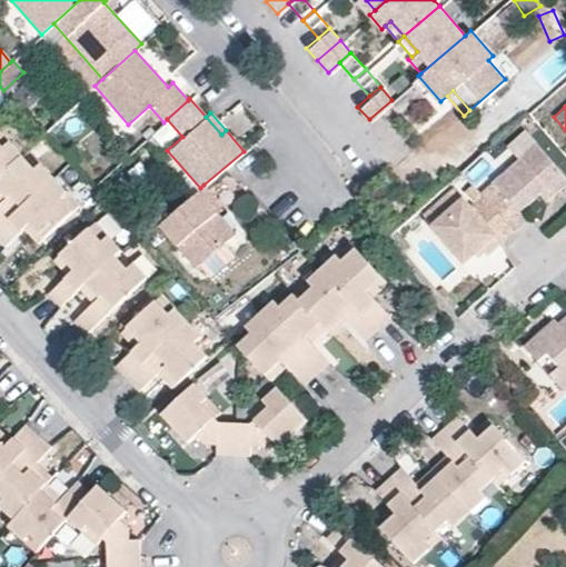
[(0,172),(21,153),(0,131),(0,172)]
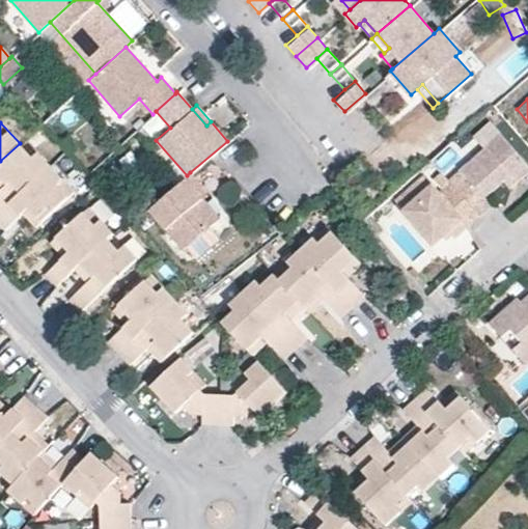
[(527,169),(527,164),(499,132),(457,168),(467,179),(454,189),(477,215),(490,203),(483,196),(501,179),(510,172),(517,179),(527,169)]
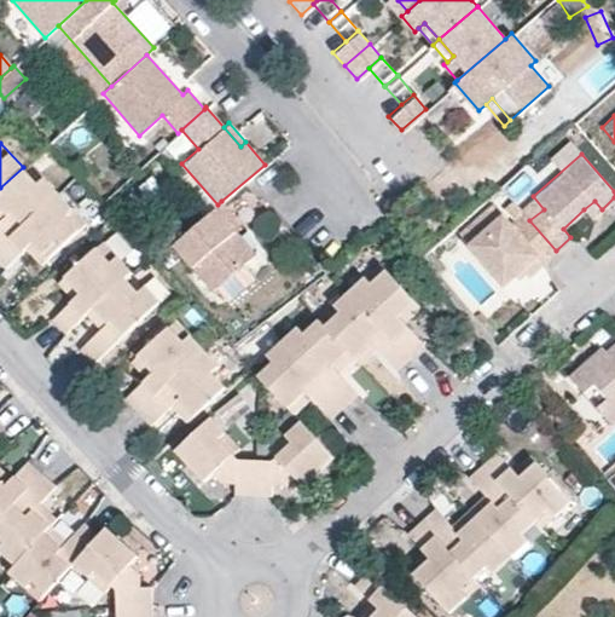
[(0,243),(57,191),(41,176),(35,182),(23,167),(0,188),(0,208),(5,214),(0,218),(0,243)]
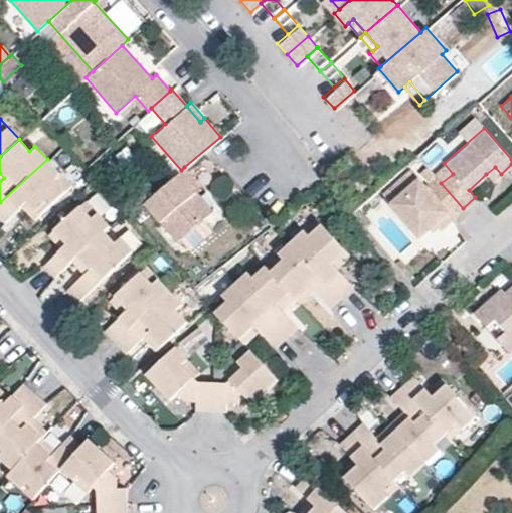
[(38,214),(70,184),(47,159),(0,202),(0,218),(3,221),(21,205),(25,201),(38,214)]
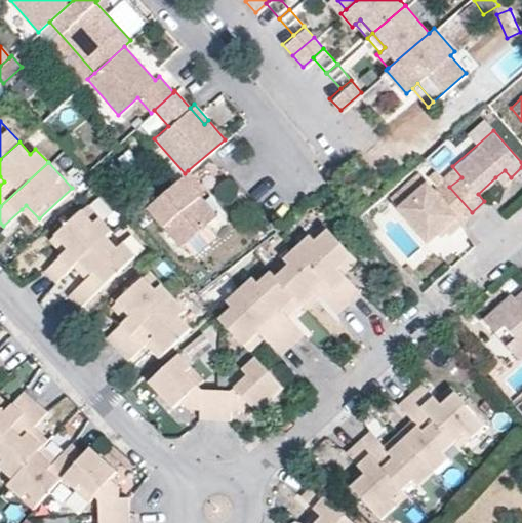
[(199,196),(193,189),(198,185),(199,184),(188,170),(185,173),(146,207),(178,246),(181,244),(205,225),(215,215),(199,196)]
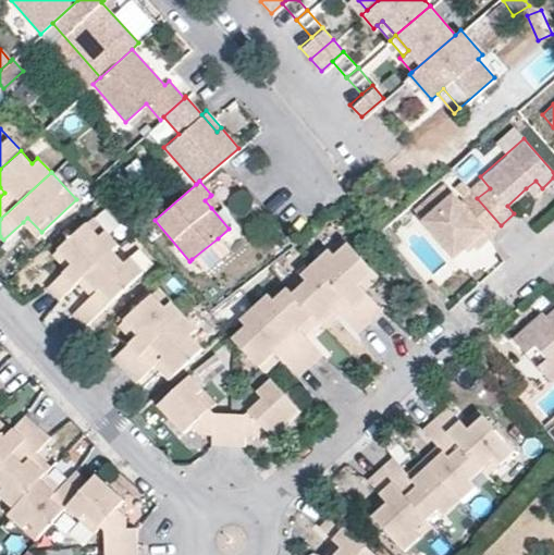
[(542,188),(536,181),(526,188),(532,197),(542,188)]
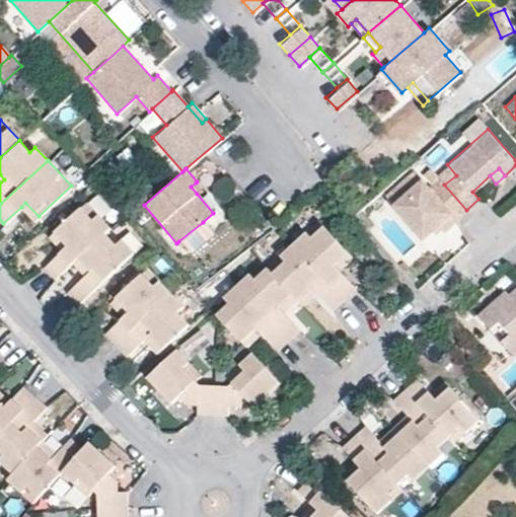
[(427,188),(420,178),(391,204),(399,213),(427,188)]
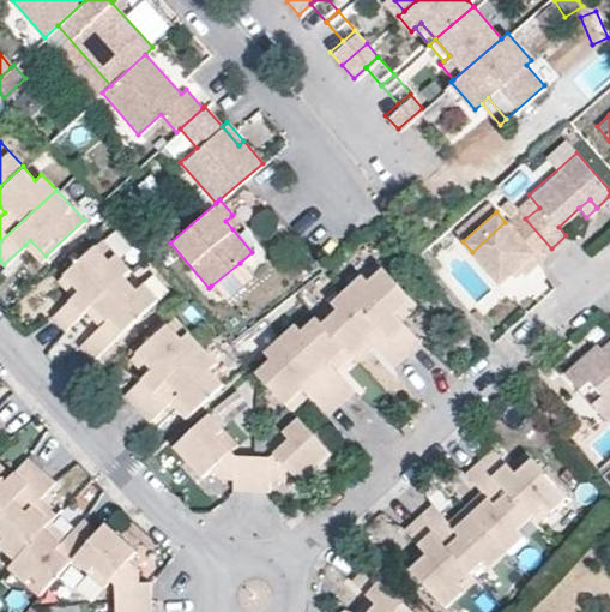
[(239,225),(231,216),(225,221),(233,229),(239,225)]
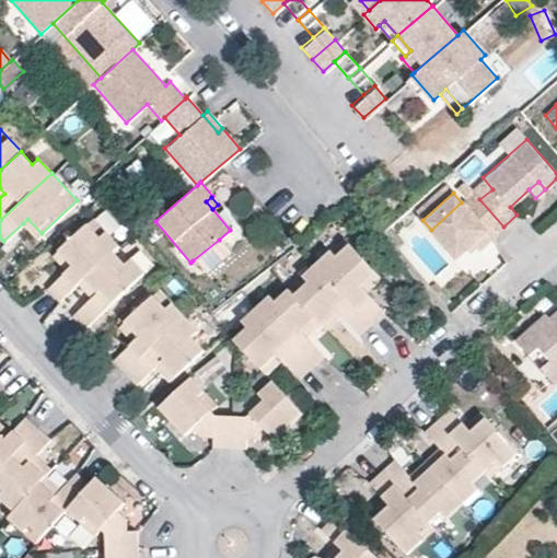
[(468,210),(461,202),(431,230),(454,256),(463,247),(470,242),(477,250),(503,227),(479,199),(468,210)]
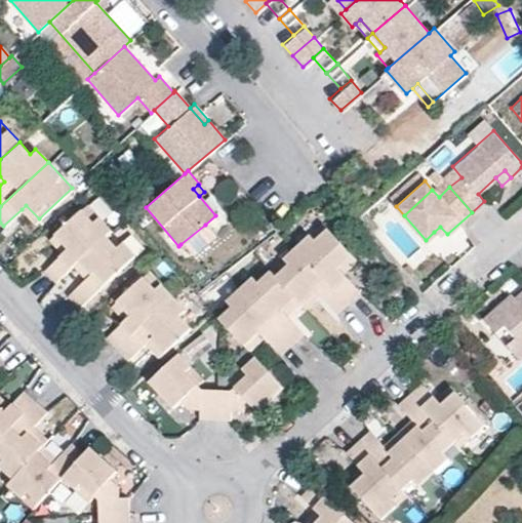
[(105,235),(111,229),(85,202),(52,234),(66,248),(61,252),(43,270),(54,282),(73,265),(76,262),(78,260),(99,240),(105,235)]
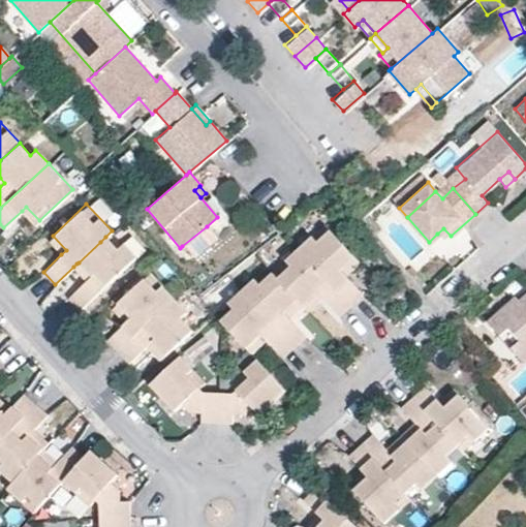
[(39,220),(26,207),(22,211),(35,225),(39,220)]
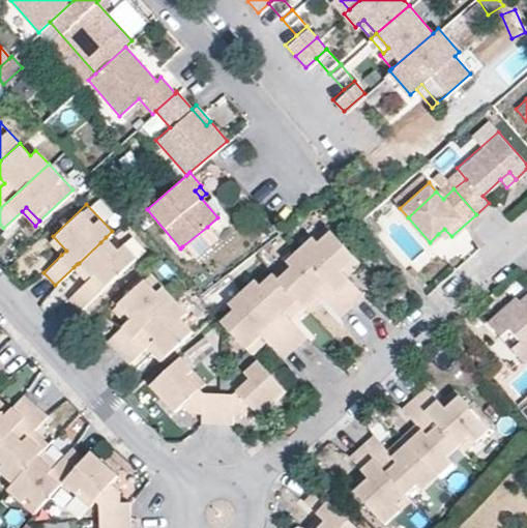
[(355,257),(324,224),(297,247),(350,304),(362,294),(345,275),(340,270),(355,257)]
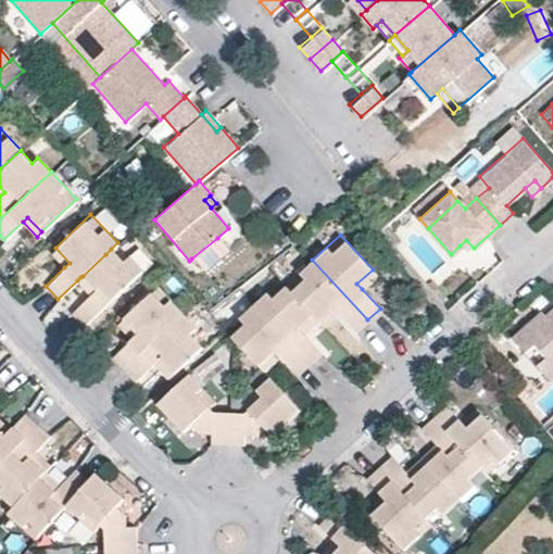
[(202,272),(227,250),(217,238),(191,259),(202,272)]
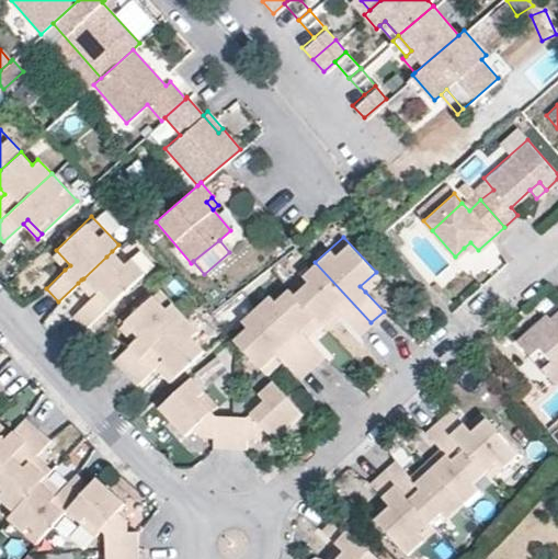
[(475,248),(470,242),(465,248),(469,252),(475,248)]
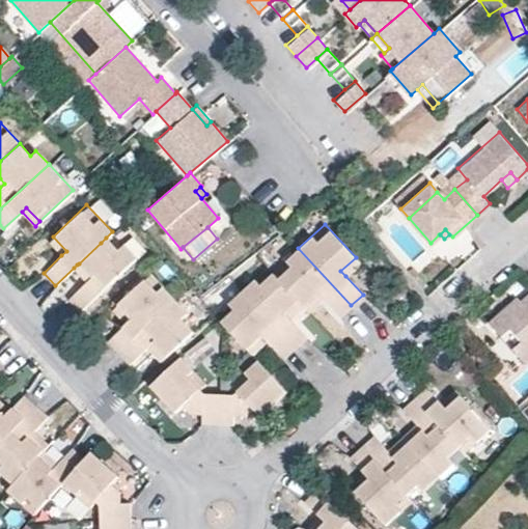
[(66,251),(53,237),(49,241),(61,255),(66,251)]
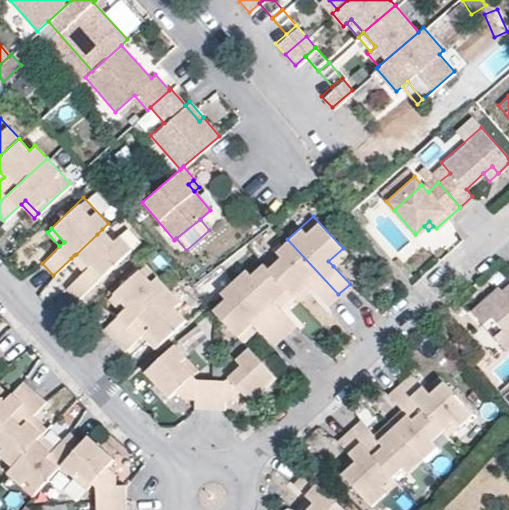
[(76,300),(131,248),(118,235),(113,240),(102,229),(97,234),(76,254),(87,266),(83,270),(65,287),(76,300)]
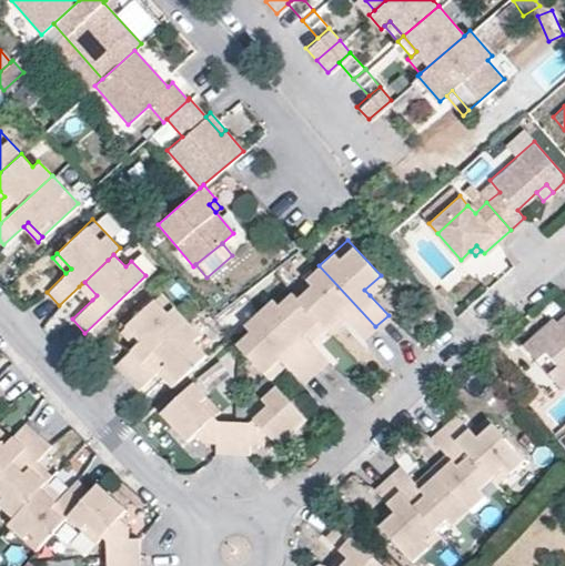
[(375,326),(319,265),(305,279),(311,285),(296,297),(313,316),(319,322),(323,327),(324,329),(340,314),(345,319),(362,339),(375,326)]
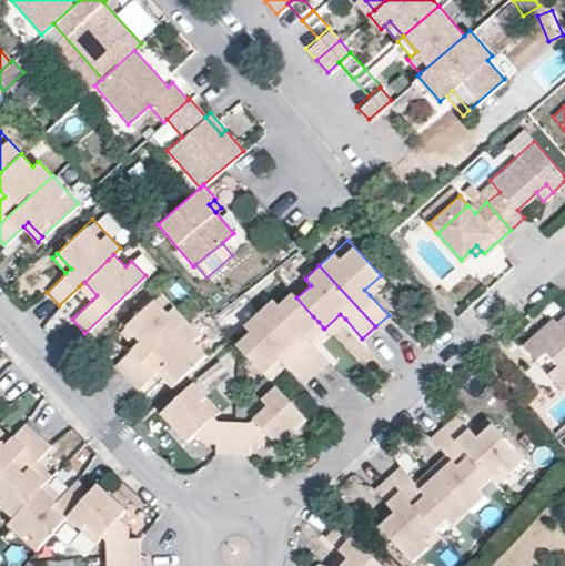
[(370,295),(385,281),(381,275),(364,290),(370,295)]
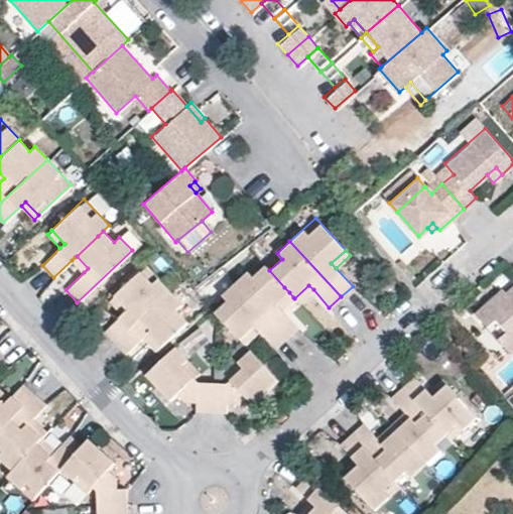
[(88,268),(77,256),(75,257),(72,260),(84,272),(88,268)]
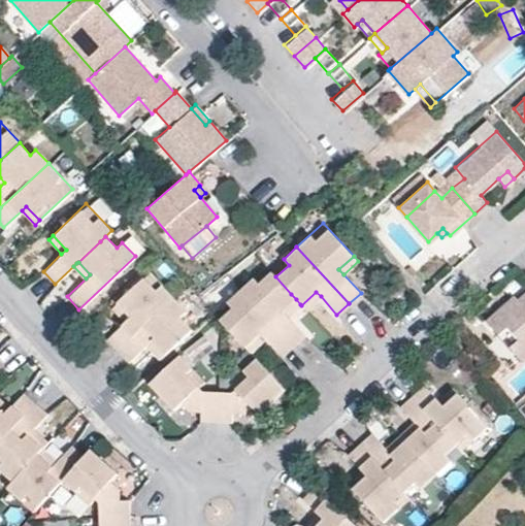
[(116,350),(172,297),(148,271),(115,302),(128,317),(123,321),(105,337),(116,350)]
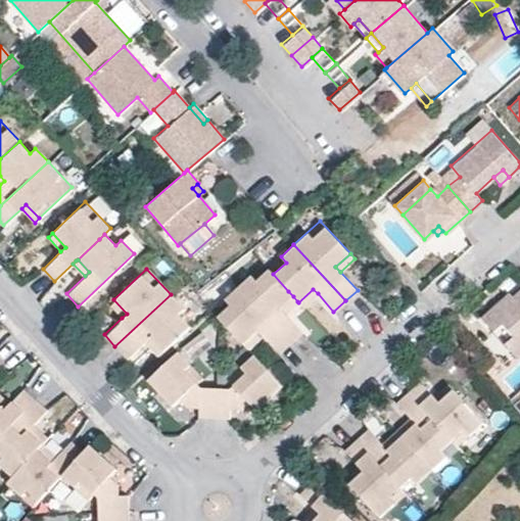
[(280,309),(293,296),(288,291),(273,274),(268,269),(255,280),(250,274),(236,286),(289,342),(300,331),(284,314),(280,309)]
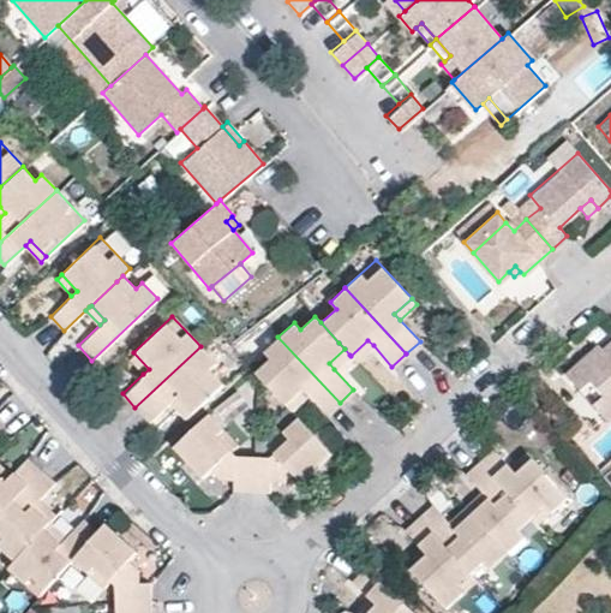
[(255,373),(285,405),(300,390),(306,396),(325,416),(340,403),(277,337),(263,351),(269,358),(255,373)]
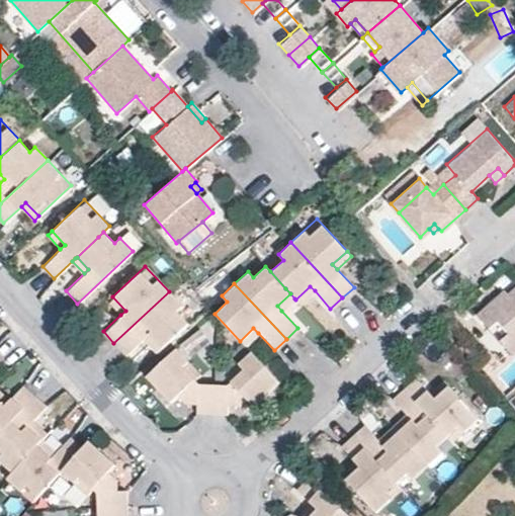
[(301,304),(315,290),(310,286),(295,299),(301,304)]
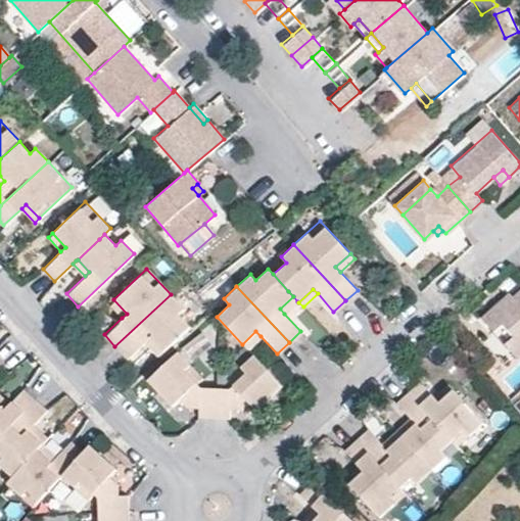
[(515,358),(519,352),(519,290),(513,297),(509,292),(480,317),(491,331),(502,323),(512,335),(503,343),(515,358)]
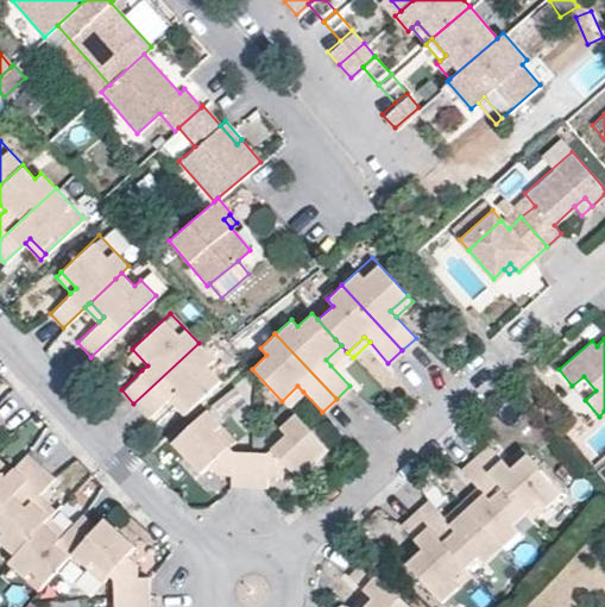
[(220,380),(207,365),(213,360),(199,343),(133,404),(146,418),(168,398),(174,393),(189,408),(220,380)]
